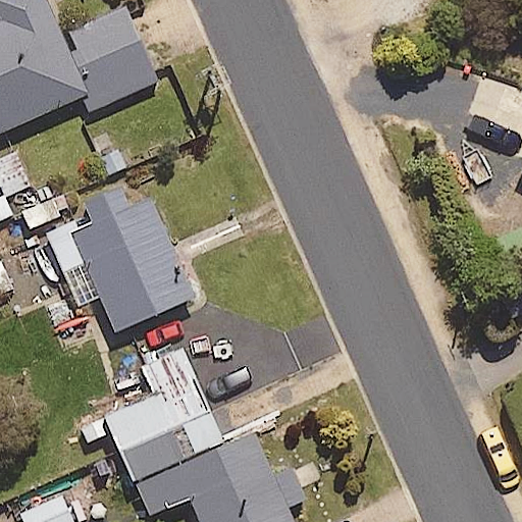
[(61,36),(45,0),(0,0),(0,5),(5,17),(0,19),(0,128),(81,94),(88,109),(156,80),(124,8),(61,36)]
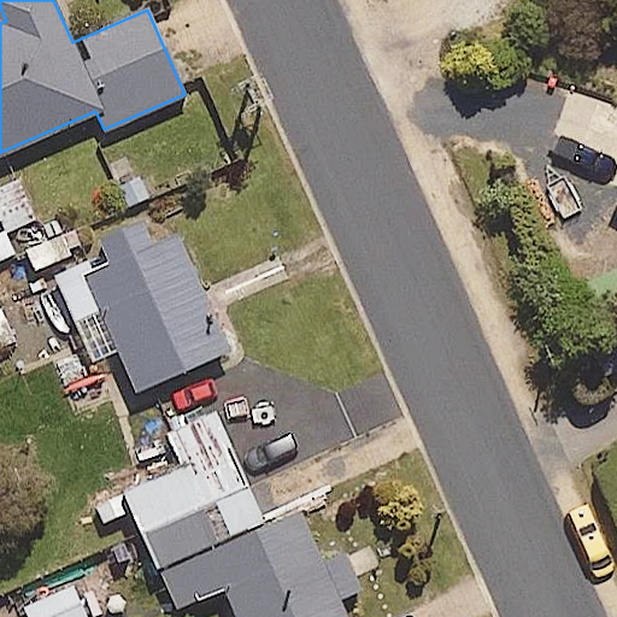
[(0,231),(35,218),(18,177),(0,183),(0,231)]
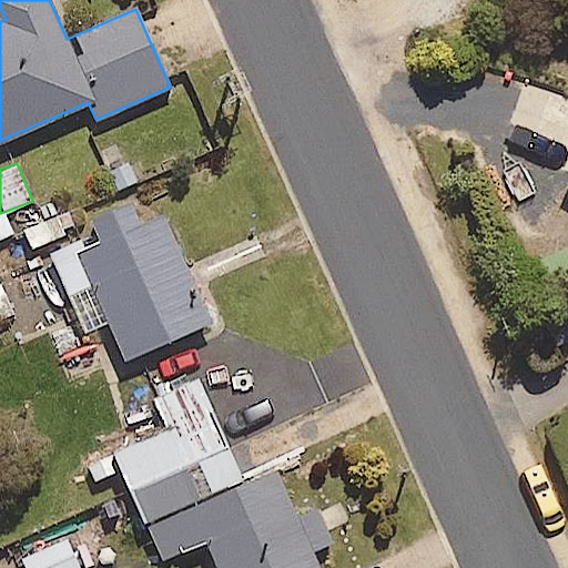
[(208,323),(152,190),(89,216),(95,233),(51,252),(83,330),(108,320),(124,357),(208,323)]
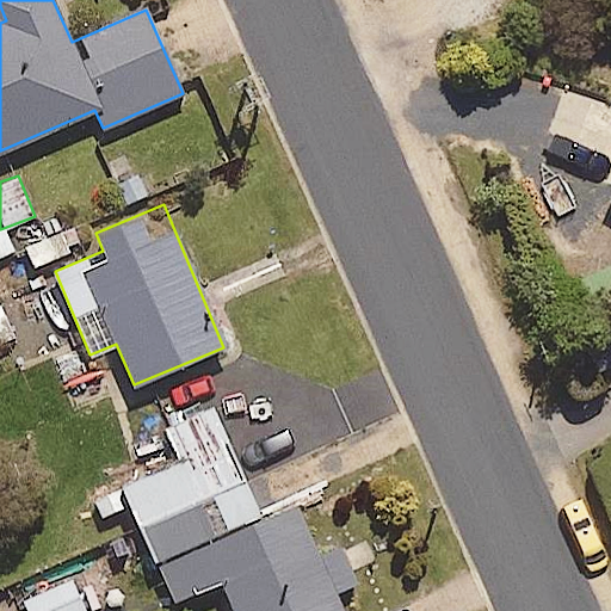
[(159,566),(263,519),(211,407),(165,429),(179,461),(123,487),(159,566)]
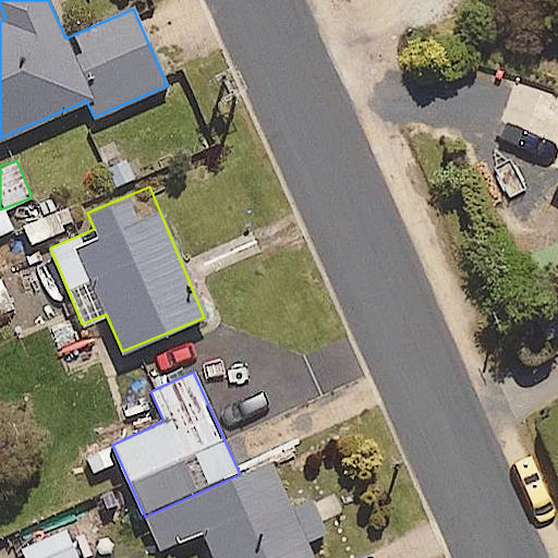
[(240,474),(145,517),(160,548),(202,530),(214,557),(313,557),(306,543),(326,533),(311,498),(291,507),(269,460),(240,474)]
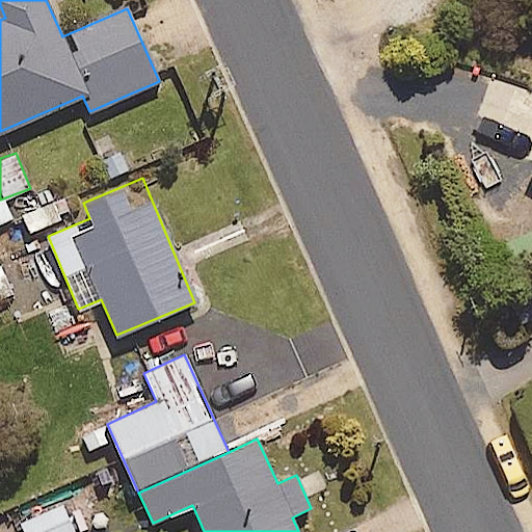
[(130,531),(112,486),(59,506),(69,531),(130,531)]
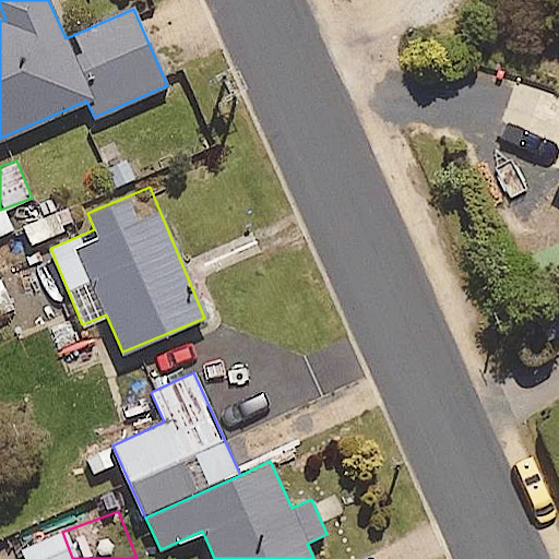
All buildings are outlined.
